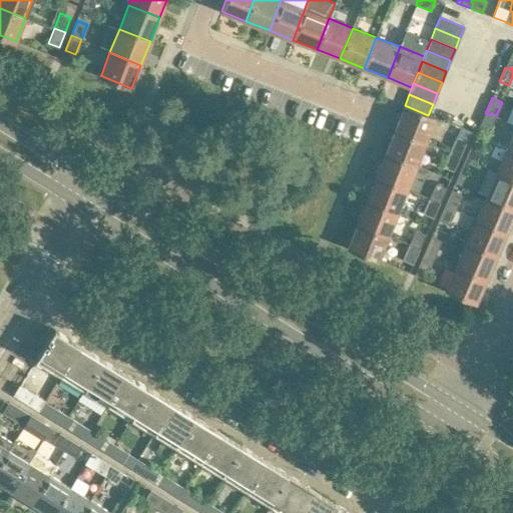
[(404,105),(395,129),(426,141),(435,117),(428,115),(405,105),(404,105)]
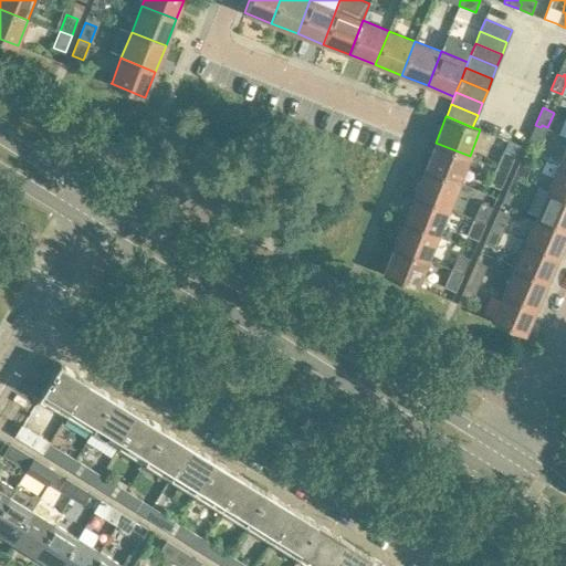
[(535,125),(528,140),(540,145),(547,127),(542,125),(541,127),(535,125)]
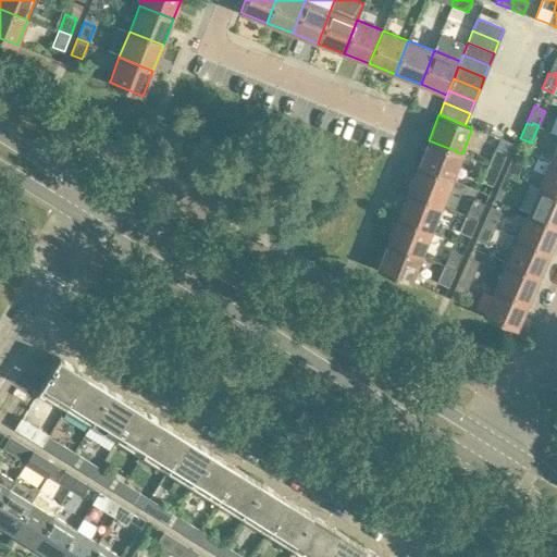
[(462,153),(429,140),(418,165),(452,180),(462,153)]
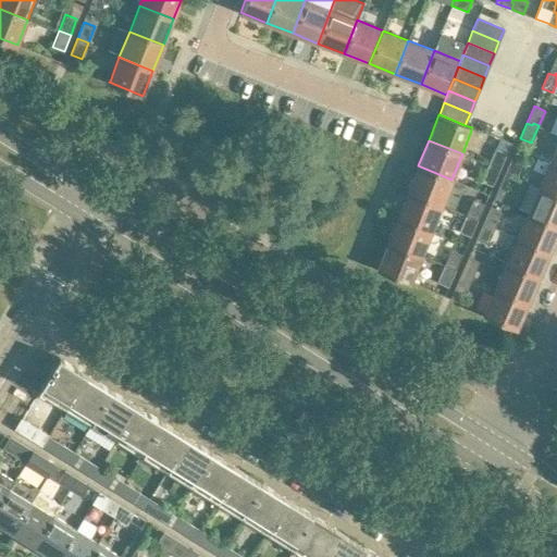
[(494,166),(499,169),(506,153),(495,149),(487,166),(493,169),(494,166)]
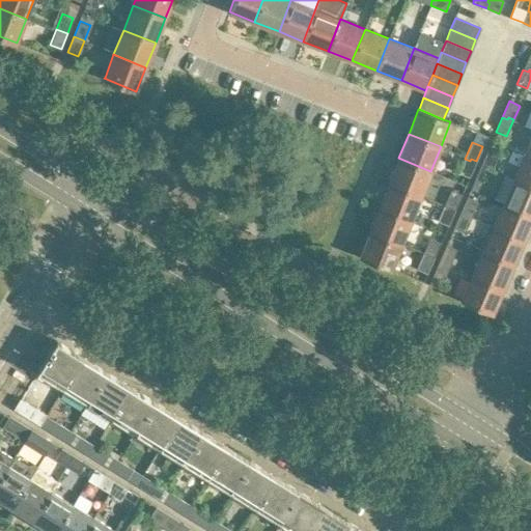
[(488,149),(481,166),(486,168),(487,165),(493,168),(499,154),(488,149)]
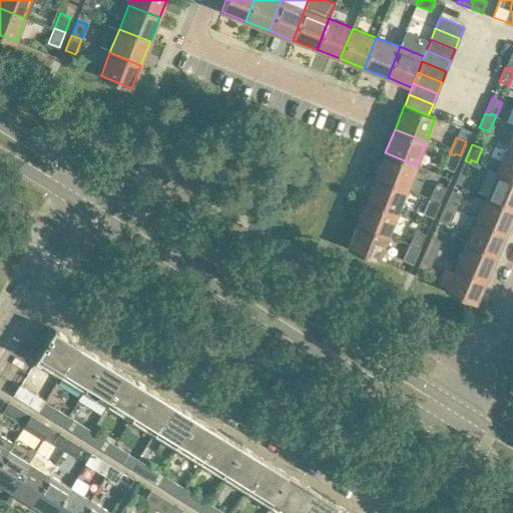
[(496,172),(512,179),(512,151),(506,149),(496,172)]
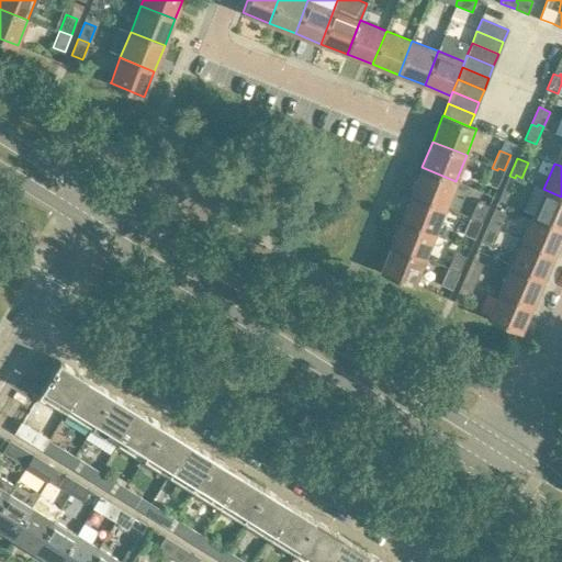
[(422,167),(412,193),(446,206),(456,181),(422,167)]
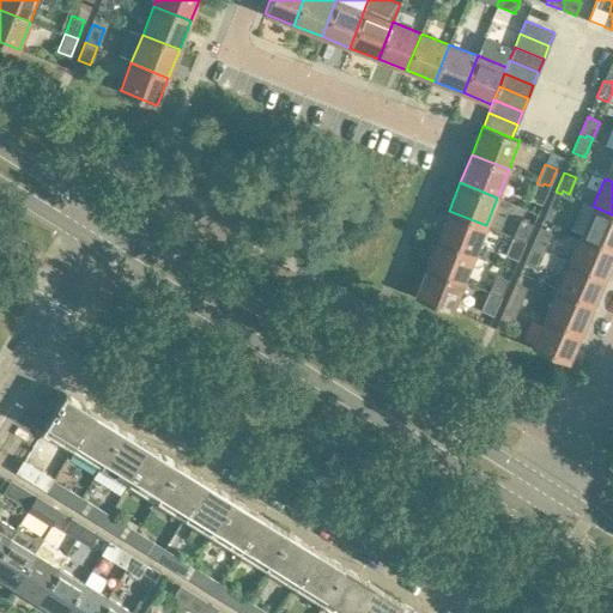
[(529,199),(541,205),(550,186),(544,183),(542,186),(536,183),(529,199)]
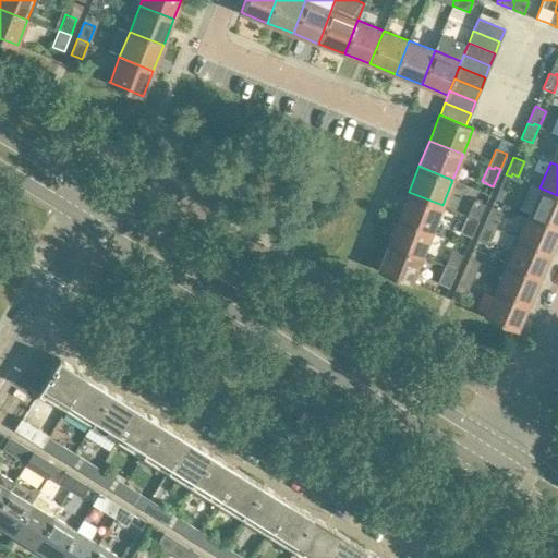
[(499,189),(510,194),(518,177),(512,173),(511,177),(506,174),(499,189)]
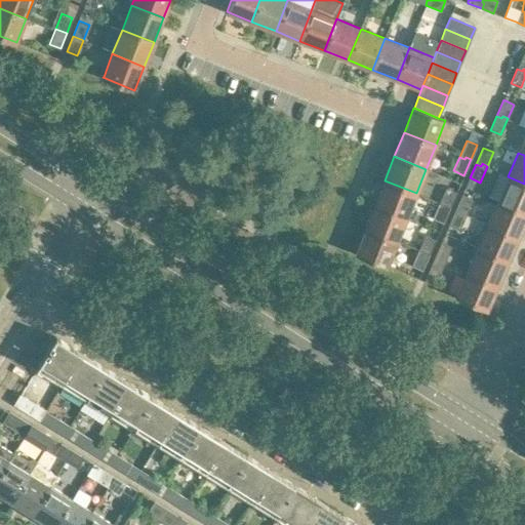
[(489,197),(497,200),(524,212),(524,184),(508,176),(499,172),(489,197)]
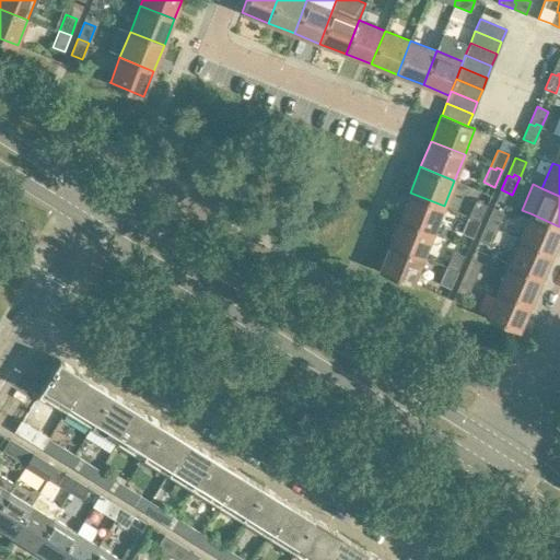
[(444,206),(410,193),(399,218),(433,232),(444,206)]
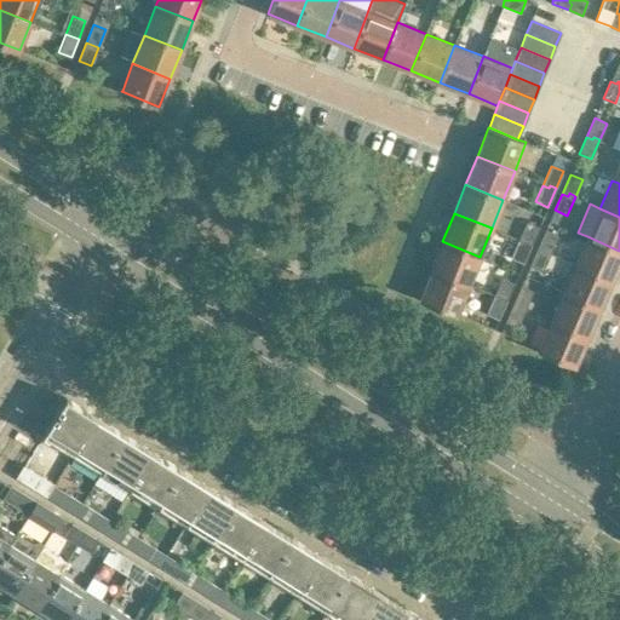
[(524,244),(526,241),(532,244),(539,228),(527,222),(518,241),(524,244)]
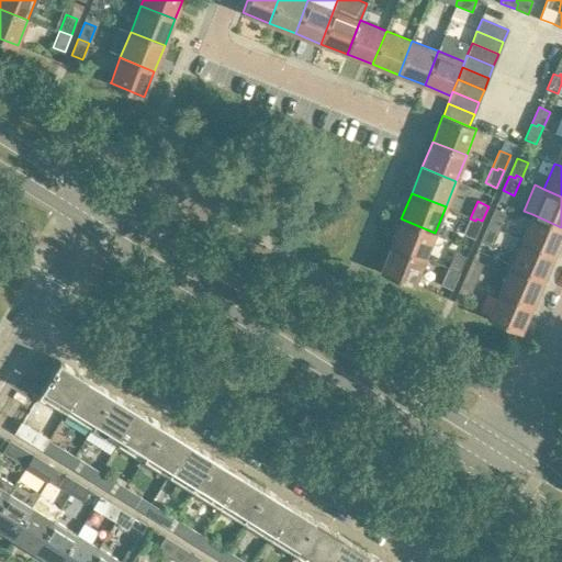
[(495,209),(487,226),(493,228),(494,226),(499,228),(506,213),(495,209)]
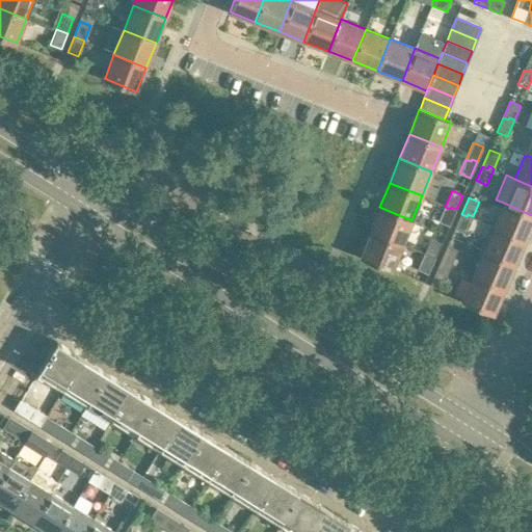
[(494,227),(525,241),(531,224),(531,215),(504,203),(494,227)]
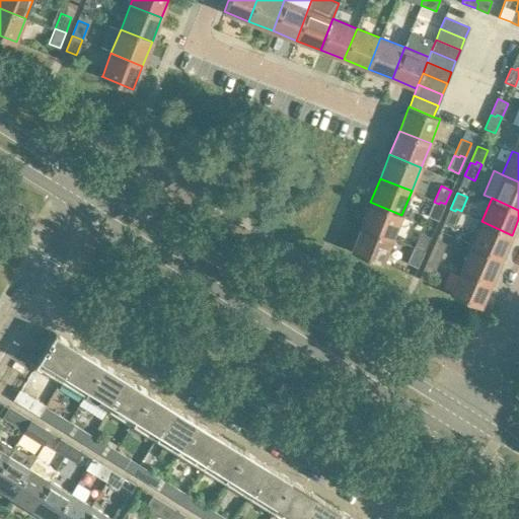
[(370,202),(361,226),(392,239),(401,215),(370,202)]
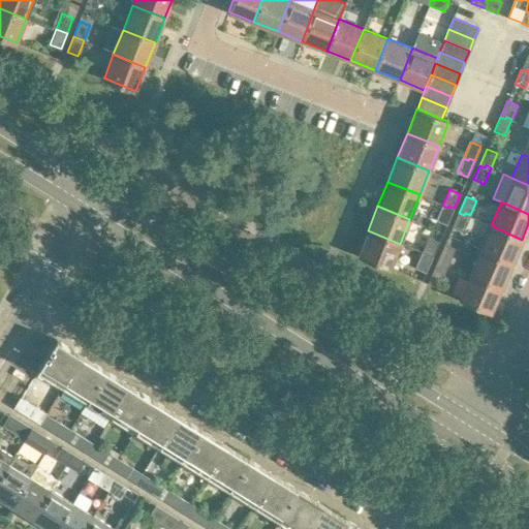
[(446,224),(454,208),(448,206),(447,208),(442,206),(436,220),(446,224)]
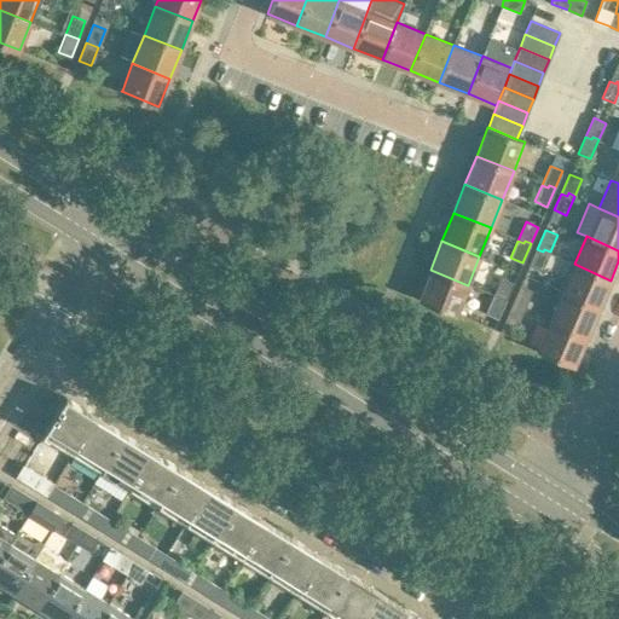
[(542,271),(550,252),(544,249),(543,252),(537,249),(530,266),(542,271)]
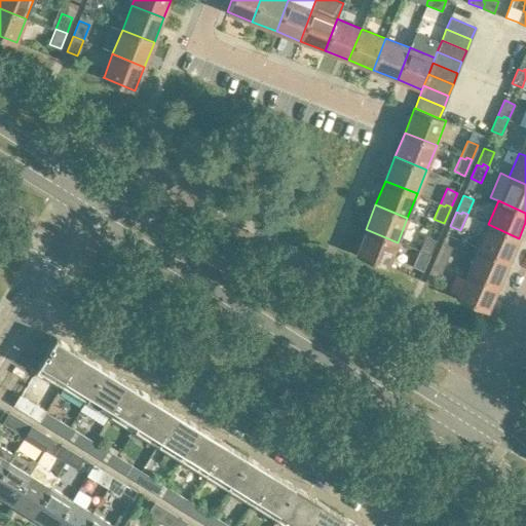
[(478,249),(509,262),(519,238),(488,224),(478,249)]
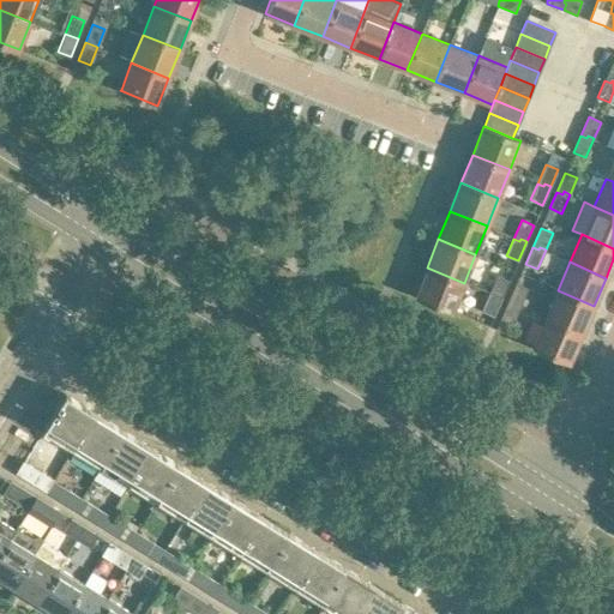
[(464,283),(427,268),(416,296),(452,311),(464,283)]
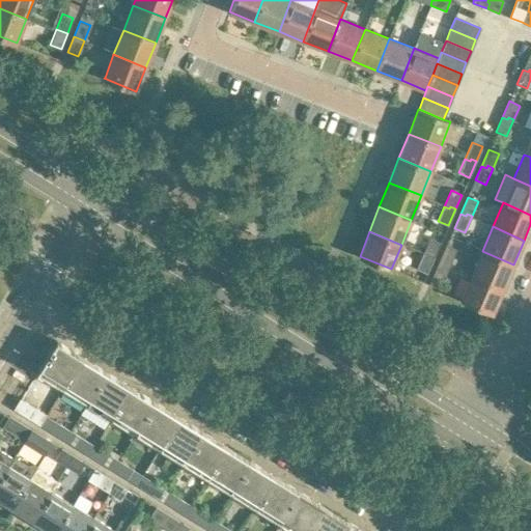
[(429,254),(435,256),(441,243),(430,238),(423,254),(428,257),(429,254)]
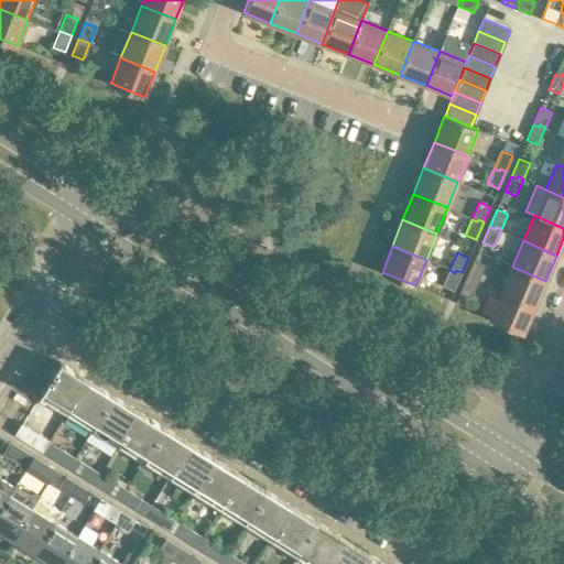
[(473,278),(478,280),(485,266),(474,260),(466,278),(472,280),(473,278)]
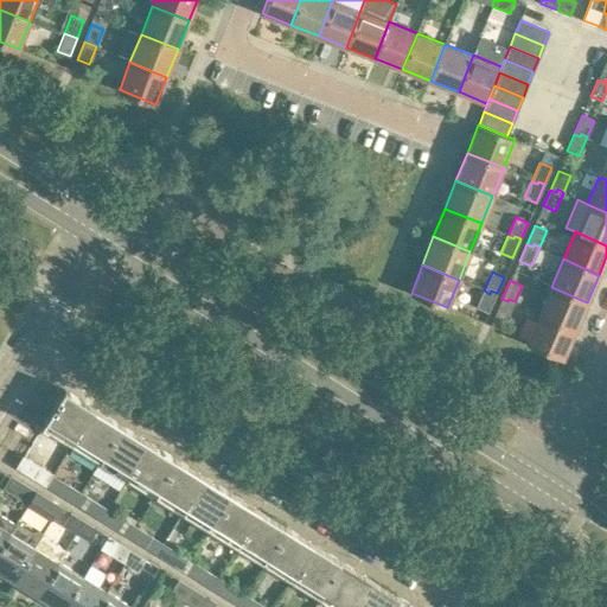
[(538,314),(575,330),(587,302),(551,287),(538,314)]
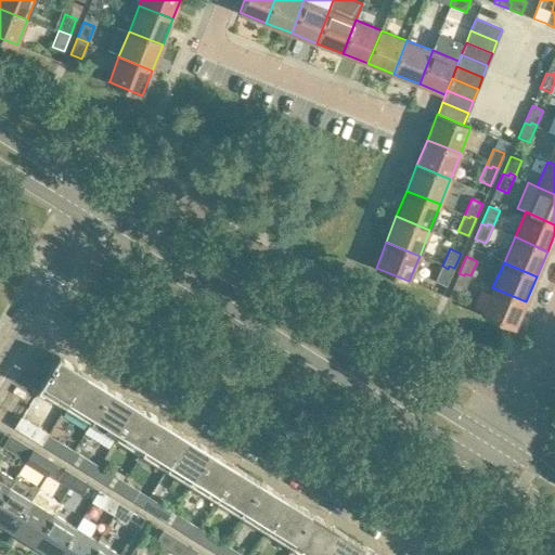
[(436,281),(447,285),(454,268),(449,266),(448,269),(442,266),(436,281)]
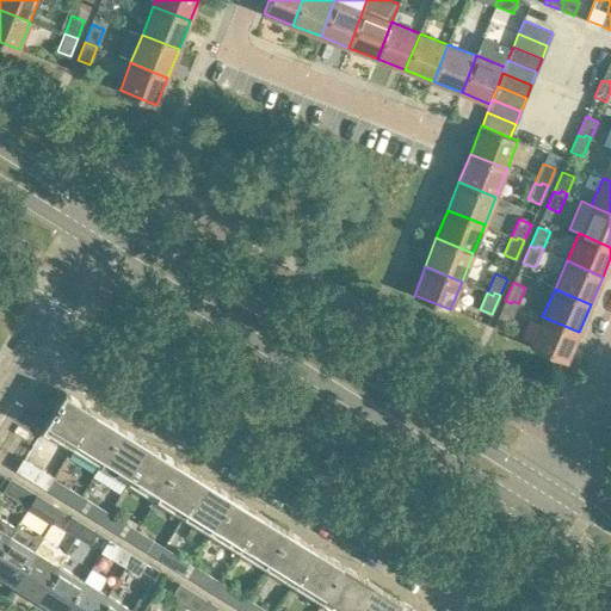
[(511,322),(518,303),(512,301),(511,303),(505,301),(498,318),(511,322)]
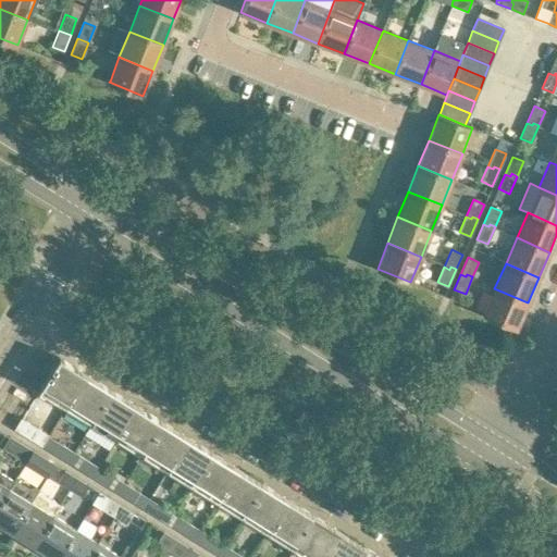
[(483,313),(517,329),(528,302),(494,288),(483,313)]
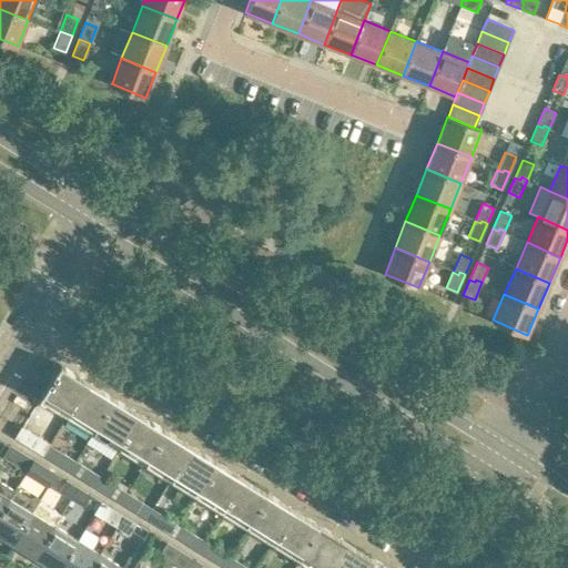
[(476,340),(467,335),(464,344),(473,347),(476,340)]
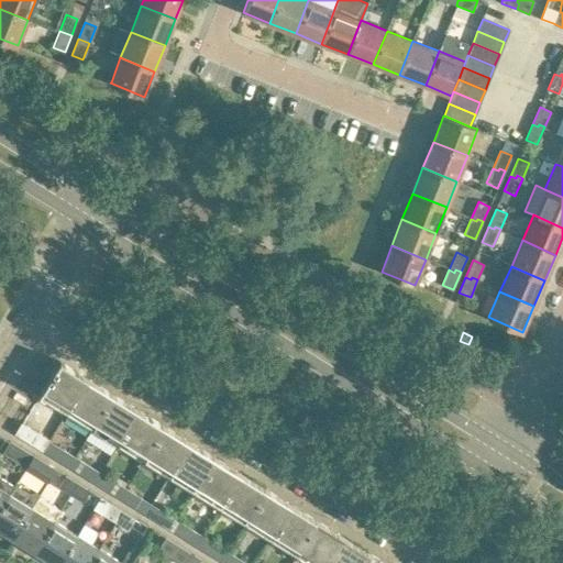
[(88,378),(61,362),(40,395),(67,412),(88,378)]
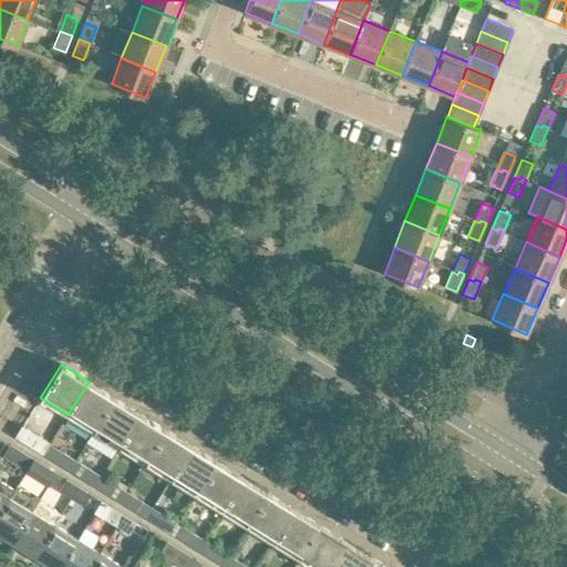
[(114,398),(89,381),(68,415),(93,431),(114,398)]
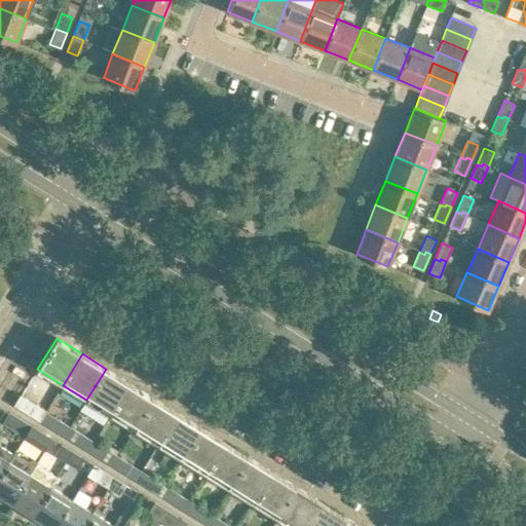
[(129,383),(106,369),(86,400),(110,415),(129,383)]
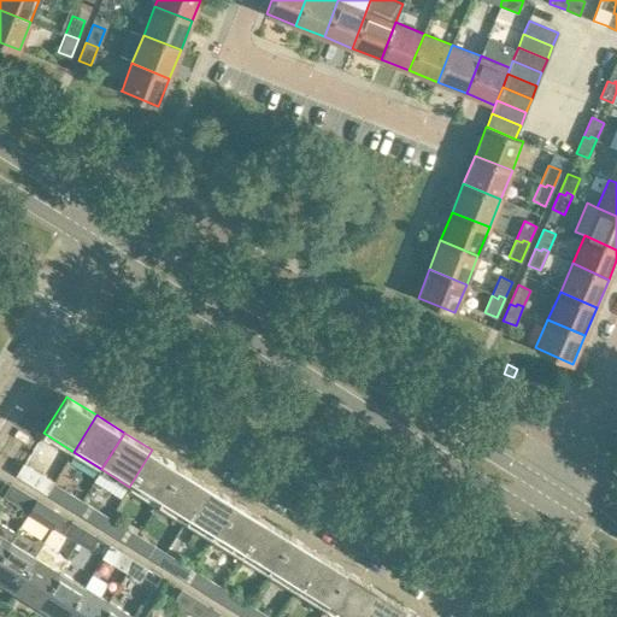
[(129,487),(157,504),(180,466),(152,450),(129,487)]
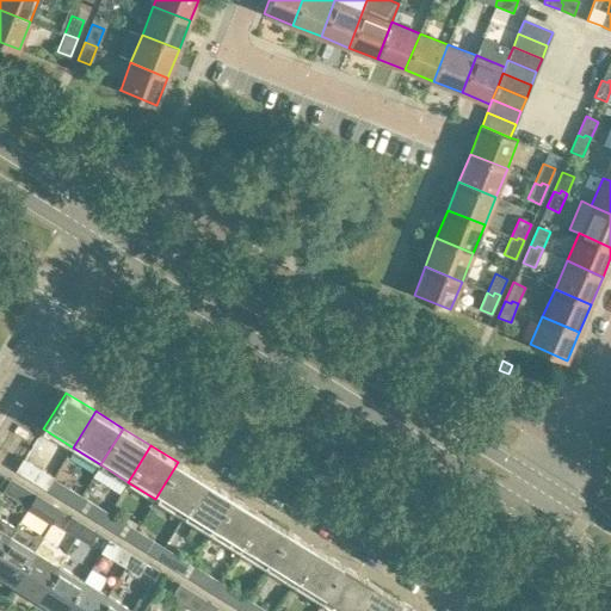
[(16,470),(47,489),(53,479),(54,477),(24,458),(16,470)]
